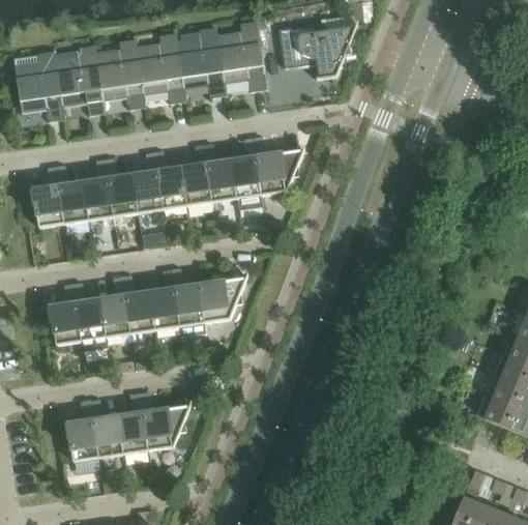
[(223,80),(224,80),(246,77),(248,91),(266,88),(256,22),(239,24),(240,31),(216,34),(216,35),(223,80)]
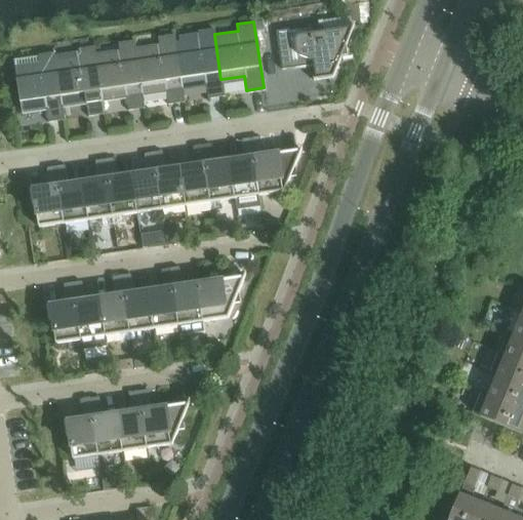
[(312,60),(315,77),(332,74),(340,53),(347,52),(345,43),(351,28),(323,32),(321,22),(275,28),(280,67),(299,64),(298,62),(312,60)]
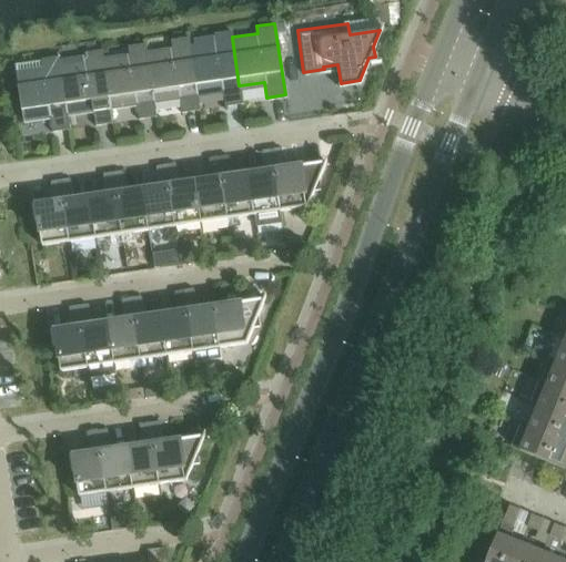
[(214,40),(189,43),(195,92),(196,92),(221,89),(223,103),(242,101),(240,85),(239,85),(232,38),(232,37),(231,29),(213,32),(214,40)]
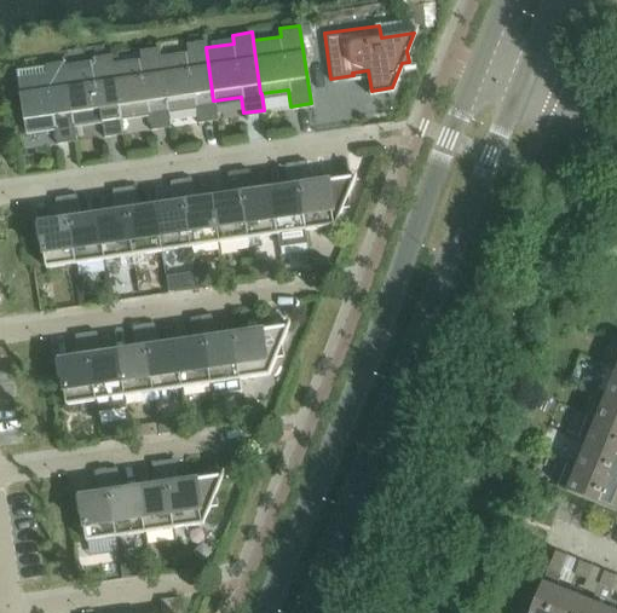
[(186,51),(159,55),(166,108),(167,108),(194,103),(196,120),(217,117),(214,100),(213,100),(206,47),(205,39),(185,42),(186,51)]
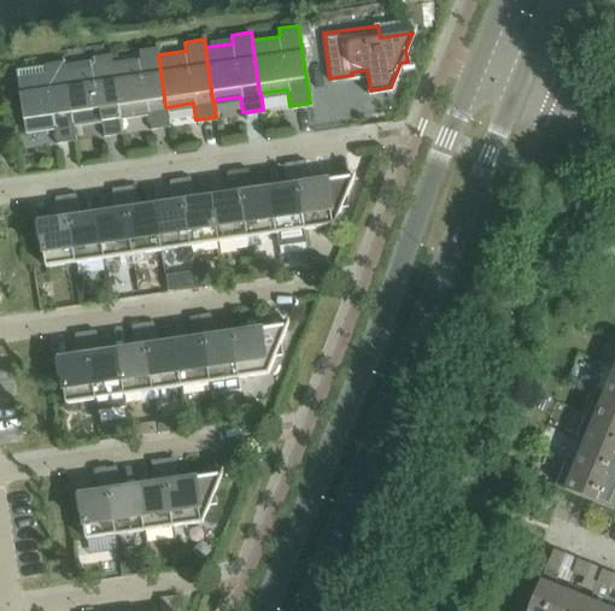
[(118,115),(119,115),(146,110),(148,127),(169,123),(167,107),(165,107),(158,54),(157,46),(138,48),(139,57),(111,62),(118,115)]
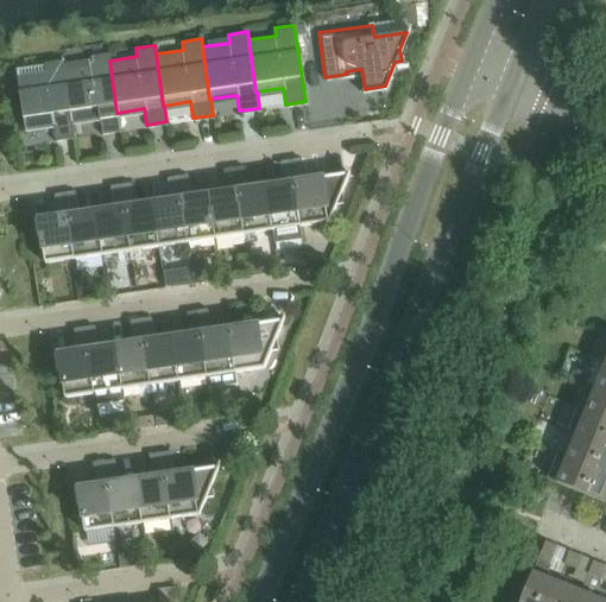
[(70,120),(71,119),(98,115),(100,132),(120,128),(118,113),(117,113),(109,61),(108,52),(89,55),(90,63),(63,68),(70,120)]
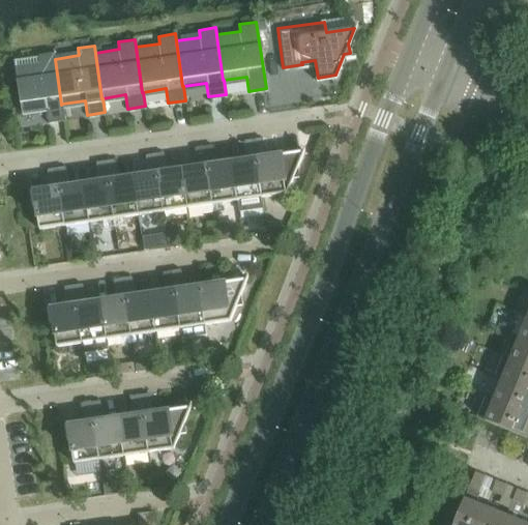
[(55,59),(54,51),(37,54),(38,61),(13,65),(21,110),(45,107),(47,121),(64,118),(62,104),(61,105),(55,59)]
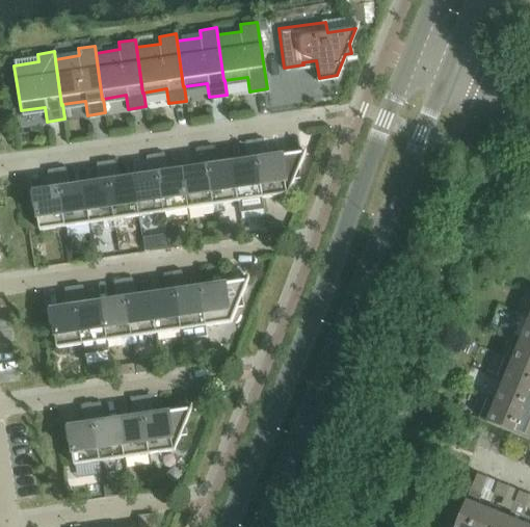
[(253,136),(261,194),(287,190),(293,176),(299,175),(297,164),(302,152),(268,157),(262,135),(253,136)]
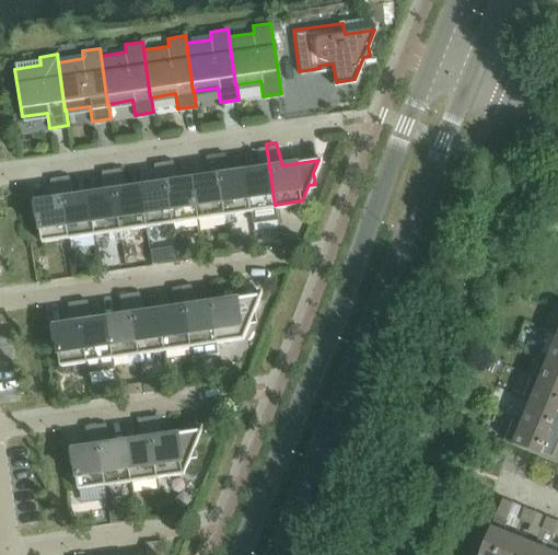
[(256,170),(244,172),(250,208),(275,205),(266,143),(256,146),(256,170)]
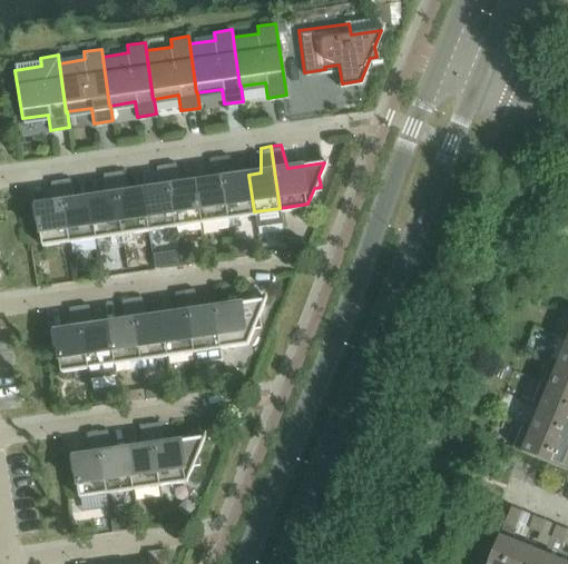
[(217,154),(228,225),(240,223),(238,214),(254,211),(248,175),(235,176),(227,152),(217,154)]
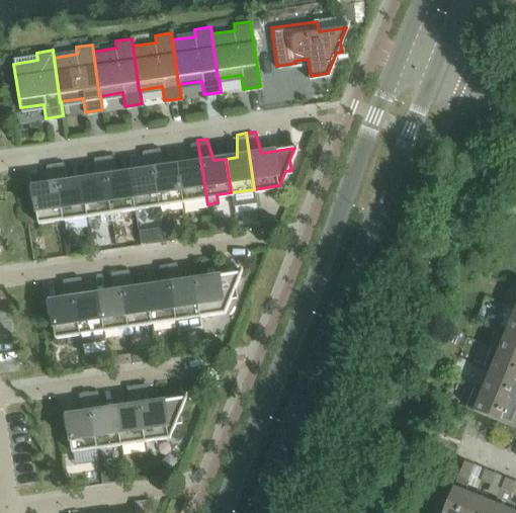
[(188,164),(177,166),(182,200),(195,198),(196,205),(207,204),(197,140),(189,142),(188,164)]
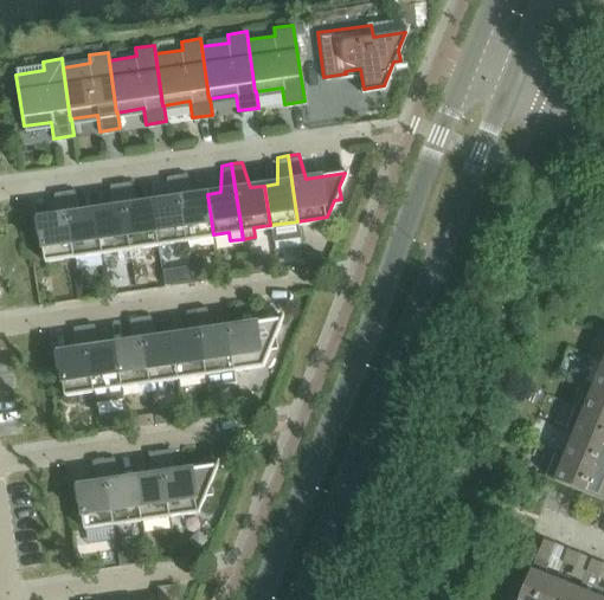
[(175,173),(185,238),(213,234),(207,194),(193,195),(185,171),(175,173)]
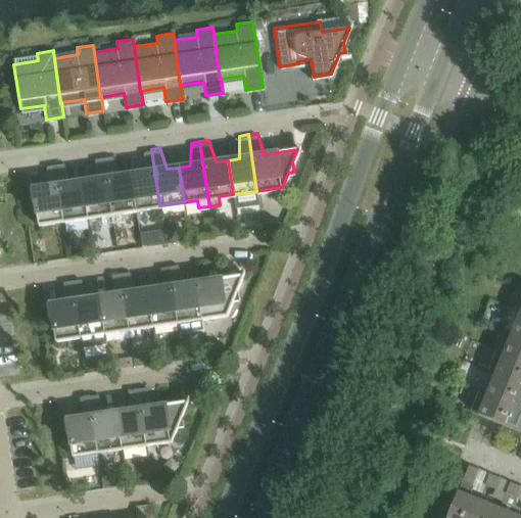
[(159,205),(151,149),(142,150),(142,173),(130,175),(135,209),(159,205)]
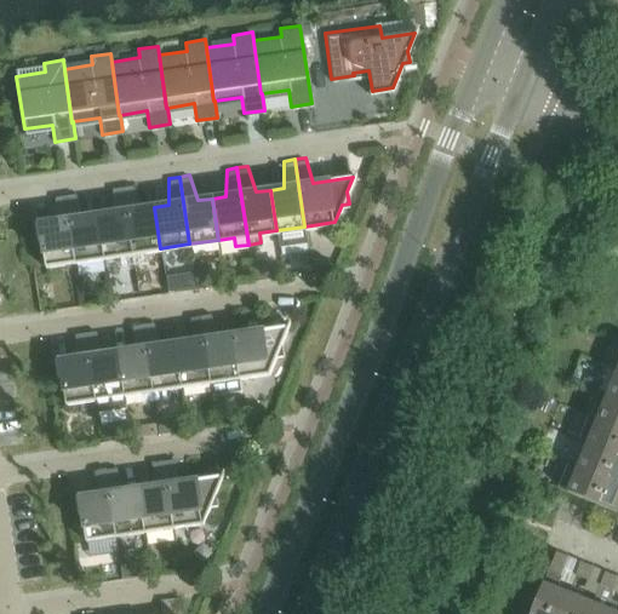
[(121,185),(132,262),(146,259),(144,251),(160,248),(154,207),(139,208),(132,183),(121,185)]
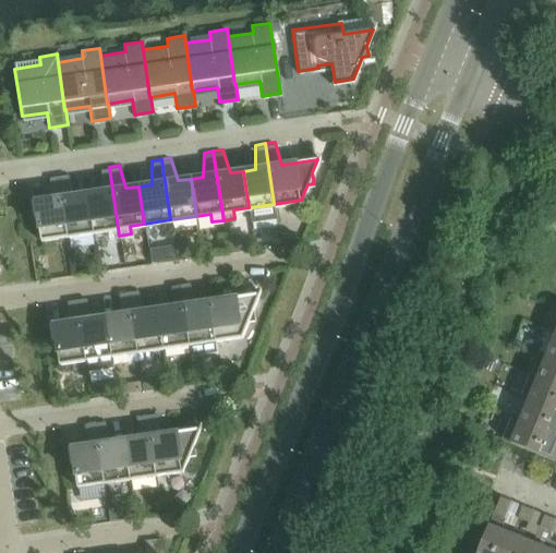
[(87,194),(93,231),(107,229),(108,237),(119,236),(109,167),(100,168),(99,192),(87,194)]
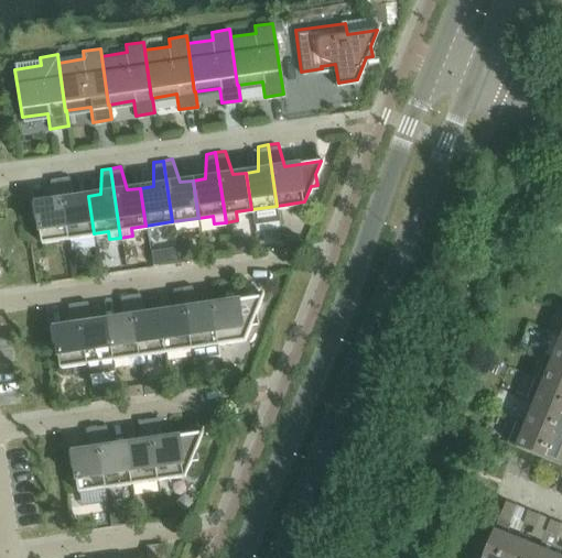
[(68,174),(58,176),(67,237),(94,233),(88,196),(75,197),(68,174)]
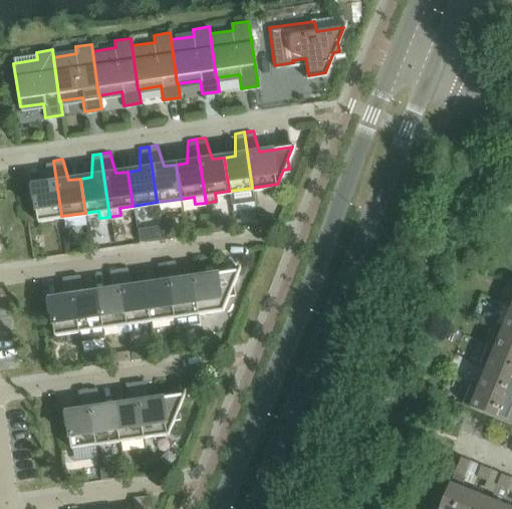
[(61,216),(53,161),(44,162),(44,184),(31,186),(36,220),(61,216)]
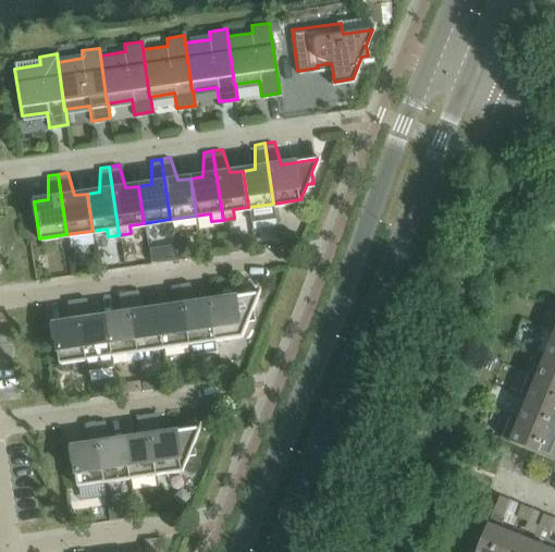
[(179,281),(188,342),(213,338),(208,299),(207,299),(207,302),(196,303),(188,280),(179,281)]
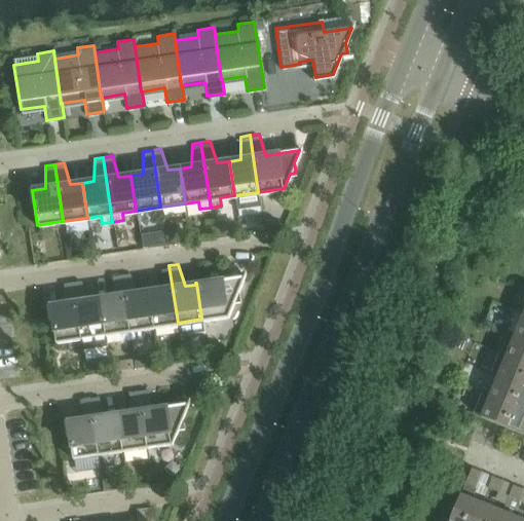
[(148,291),(153,326),(178,323),(169,265),(160,267),(160,290),(148,291)]
